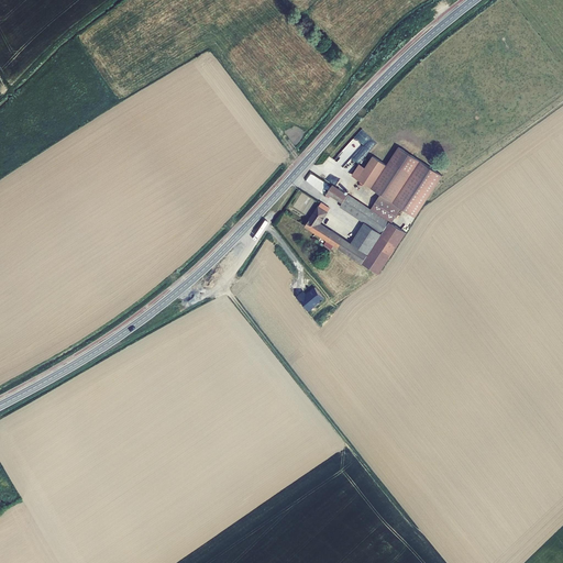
[(368,153),(378,143),(363,129),(359,134),(367,142),(362,147),(368,153)]
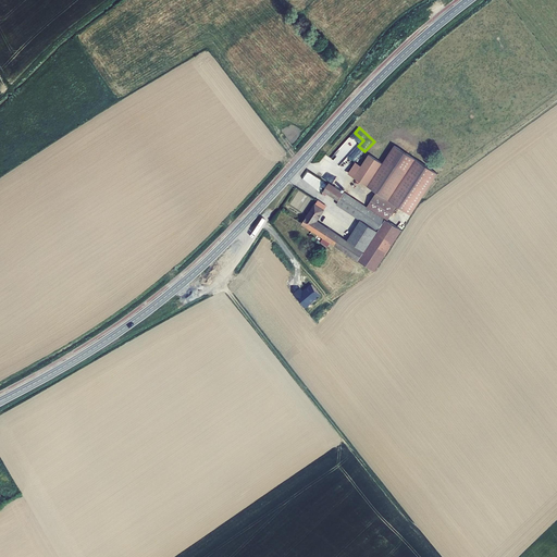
[(369,155),(357,174),(413,212),(438,175),(394,146),(383,164),(369,155)]
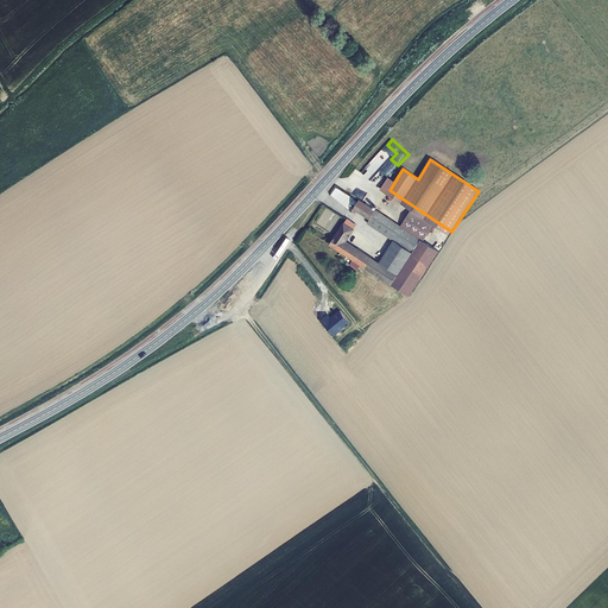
[(386,195),(411,210),(424,219),(424,220),(434,226),(448,236),(451,232),(390,190),(386,195)]
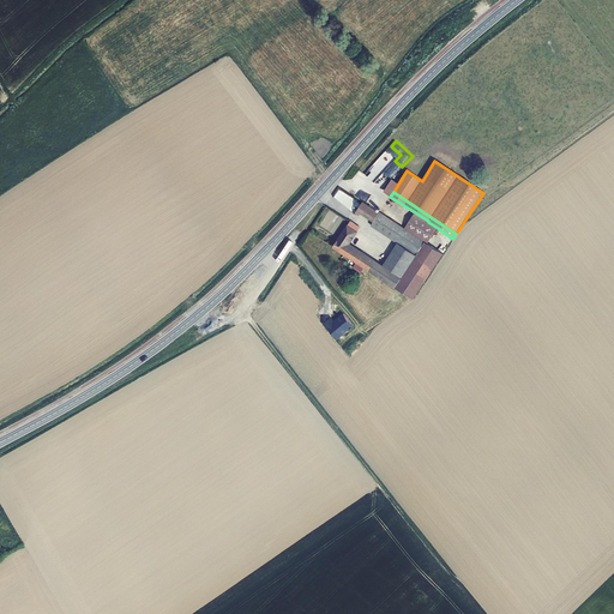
[(362,203),(357,210),(374,221),(372,226),(398,244),(407,230),(404,229),(379,212),(379,214),(362,203)]
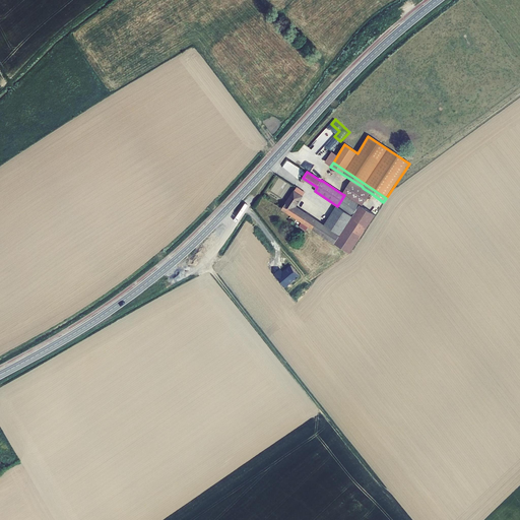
[(342,194),(344,195),(360,205),(362,206),(371,193),(363,188),(363,187),(351,180),(342,194)]
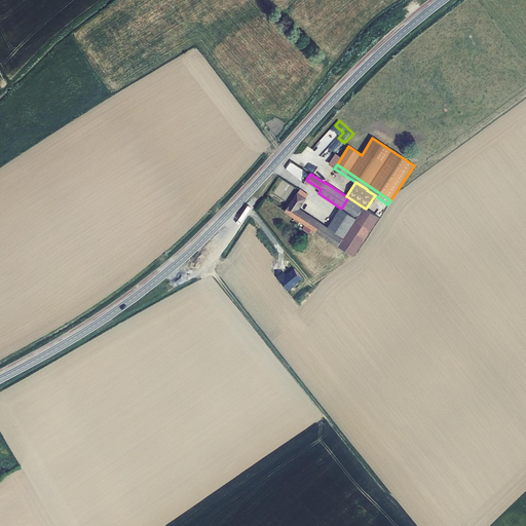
[(300,189),(286,212),(306,224),(303,229),(316,237),(318,233),(339,246),(344,238),(328,228),(299,210),(308,195),(300,189)]
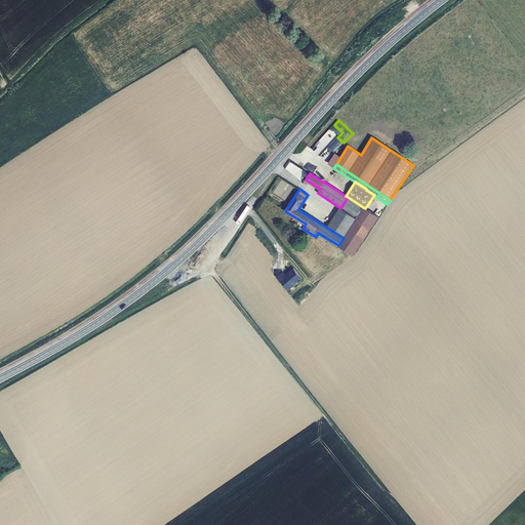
[(340,208),(327,228),(344,238),(363,207),(348,197),(340,208)]
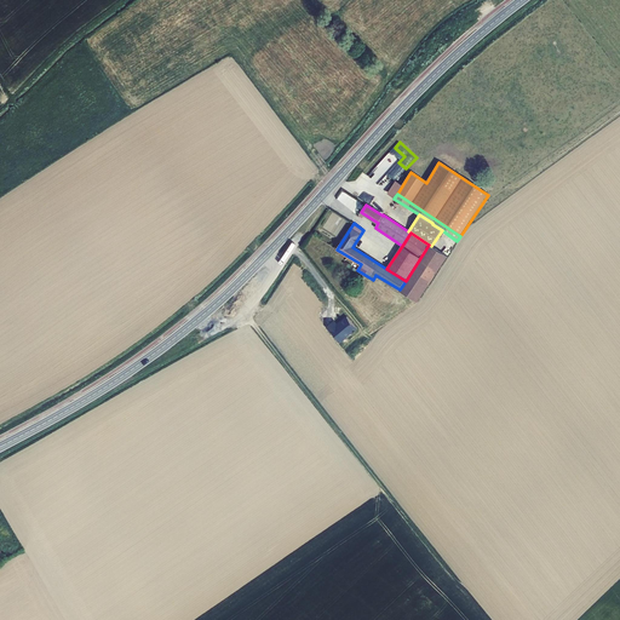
[(406,281),(400,290),(418,302),(447,257),(431,246),(429,245),(406,281)]
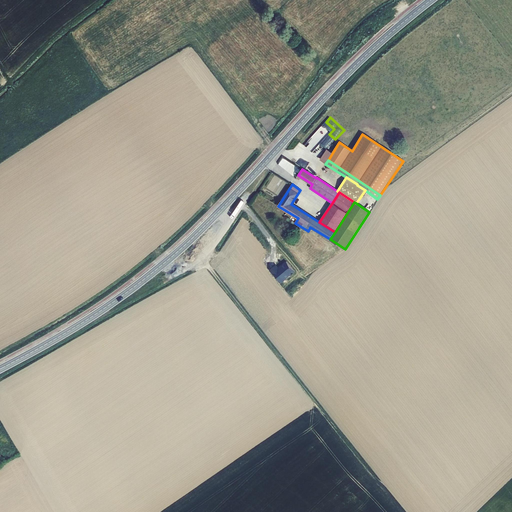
All buildings are outlined.
